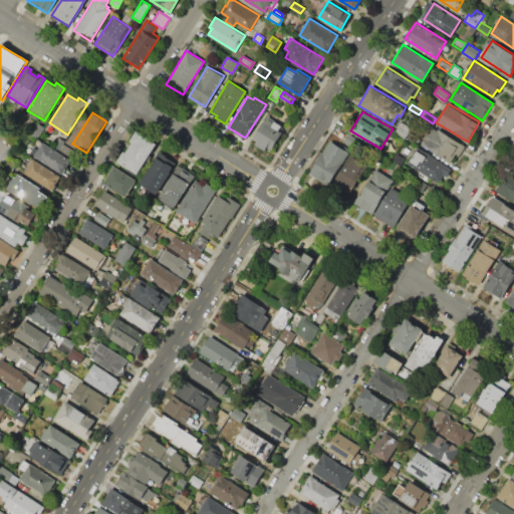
[(268,116),(286,127),(271,151),(266,148),(265,150),(255,144),(256,142),(252,139),(263,120),(265,121),(268,116)]
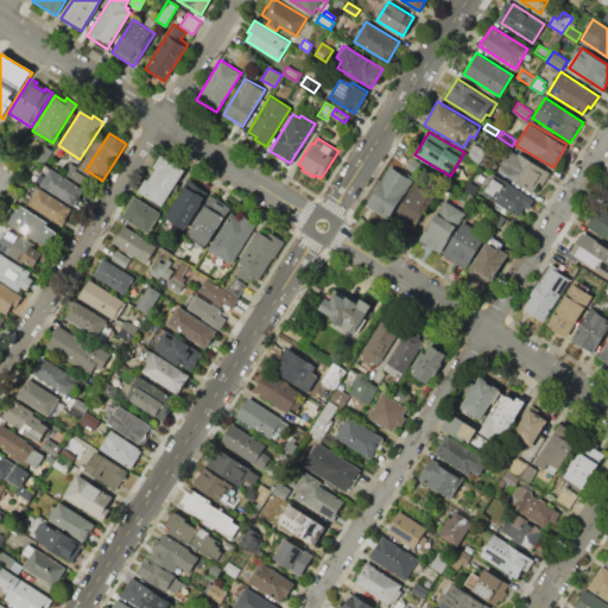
[(475,144),(482,149),(483,146),(488,149),(480,164),(468,157),(475,144)]
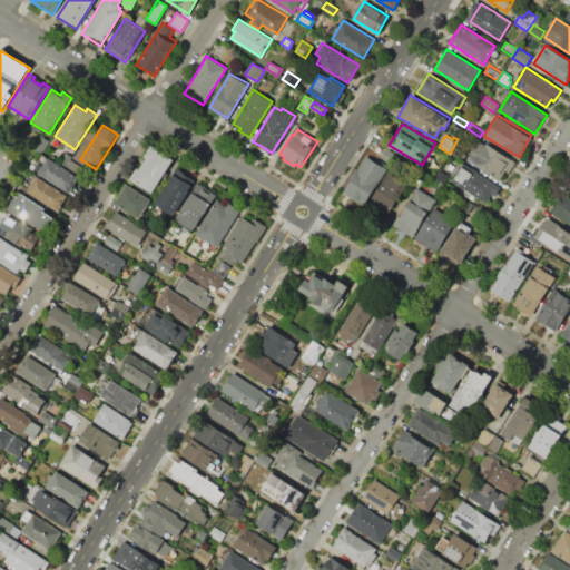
[(42,136),(50,141),(41,156),(33,150),(42,136)]
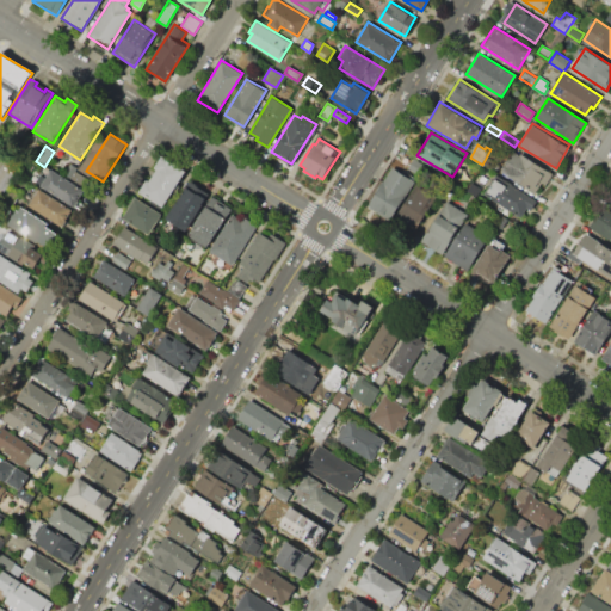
[(501,171),(514,149),(553,173),(547,184),(541,180),(535,191),(501,171)]
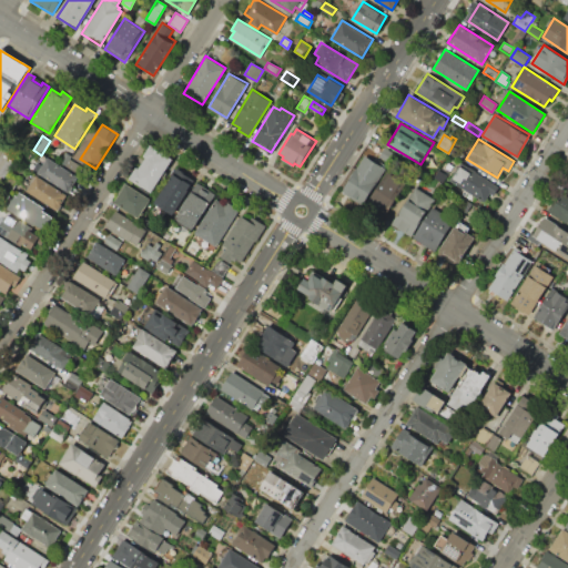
[(0,156),(9,143),(21,151),(2,180),(0,178),(0,156)]
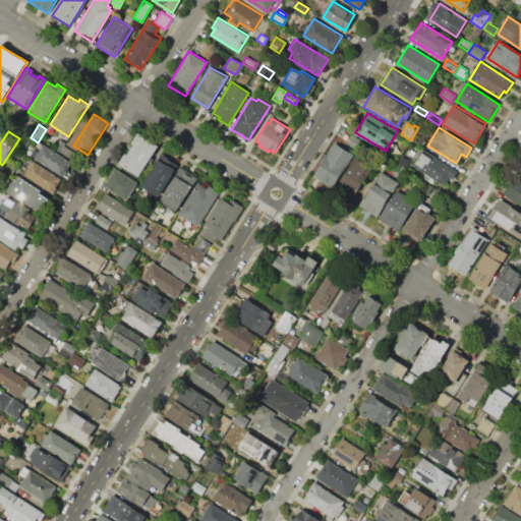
[(138,132),(160,145),(139,177),(119,164),(125,153),(128,155),(134,145),(131,143),(138,132)]
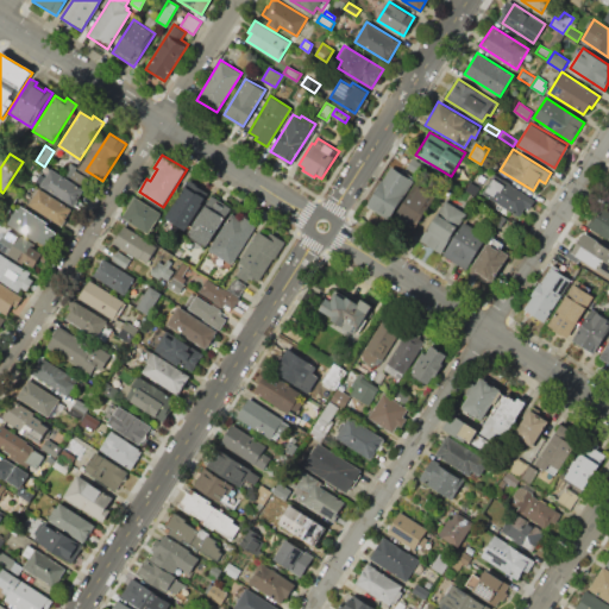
[(413,157),(427,165),(421,176),(406,168),(413,157)]
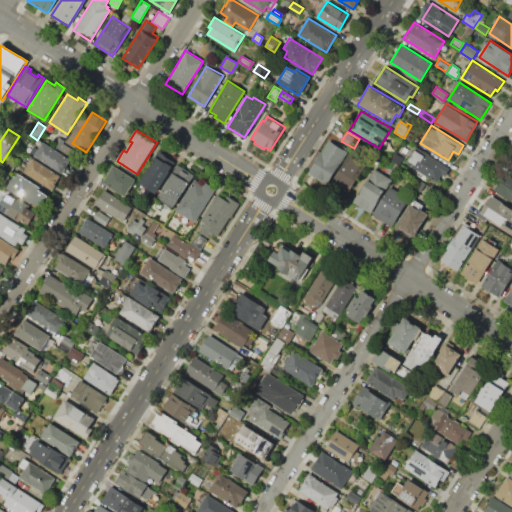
[(329,140),(348,152),(327,185),(307,173),(329,140)]
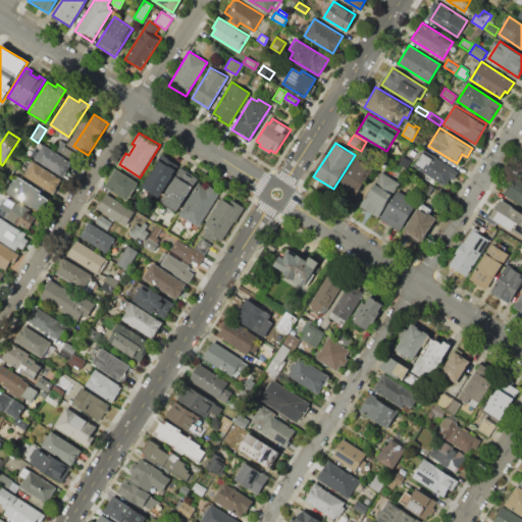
[(31,156),(35,150),(39,152),(44,144),(73,163),(64,177),(31,156)]
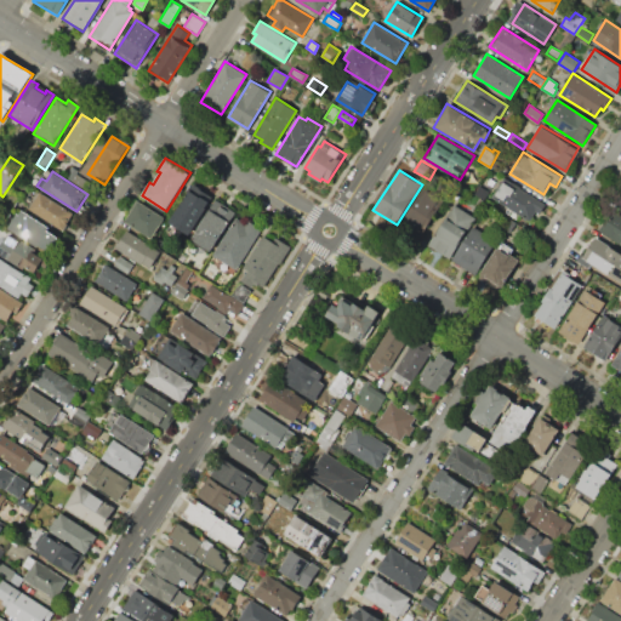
[(75,174),(90,182),(85,191),(70,182),(75,174)]
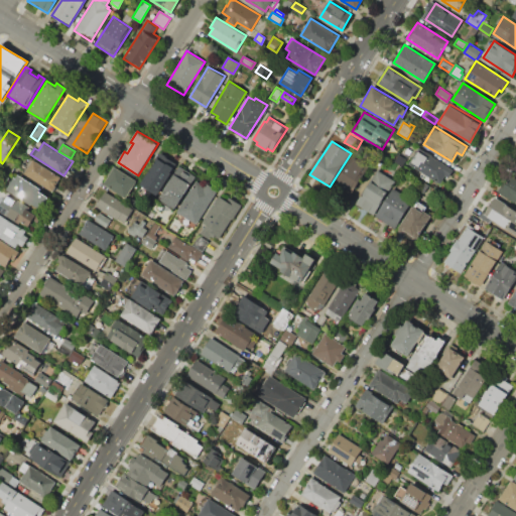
[(419,147),(454,168),(448,176),(445,174),(440,183),(408,164),(419,147)]
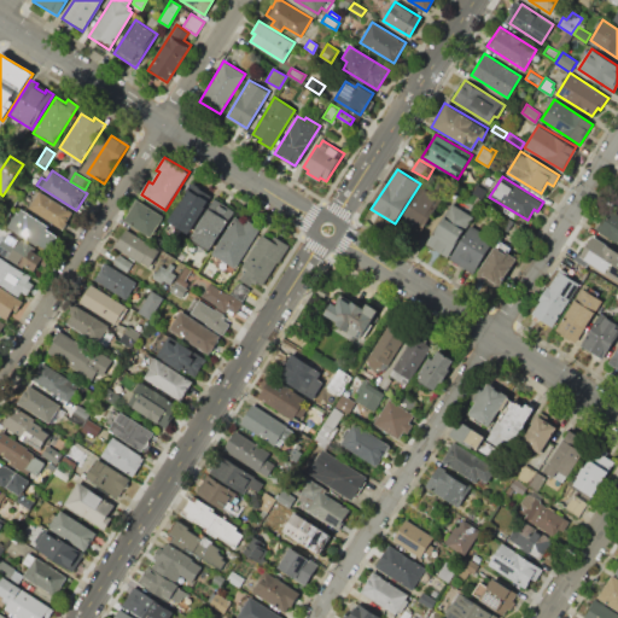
[(191,182),(211,194),(188,232),(168,219),(191,182)]
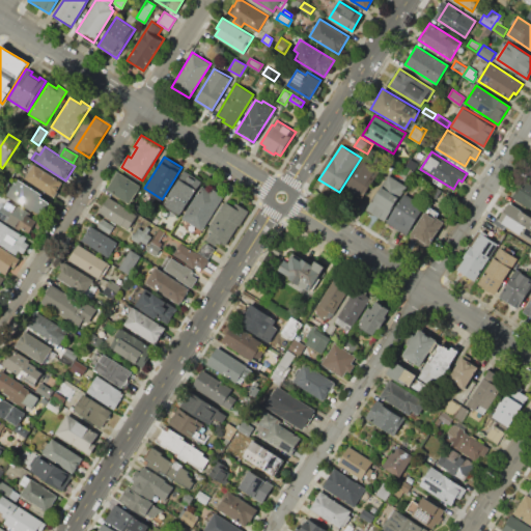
[(410,159),(418,164),(415,170),(406,165),(410,159)]
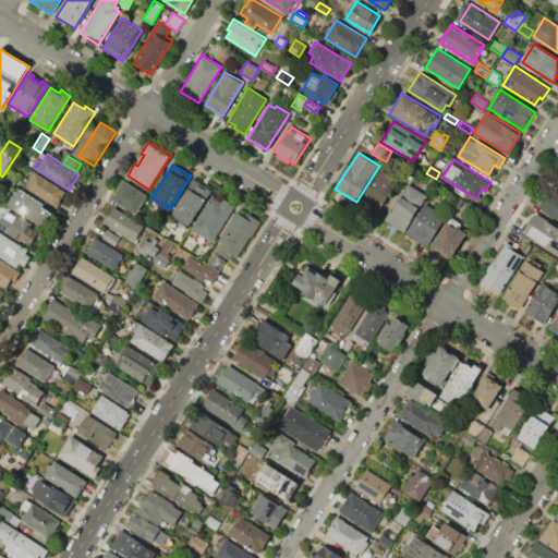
[(399,181),(377,216),(359,205),(380,169),(399,181)]
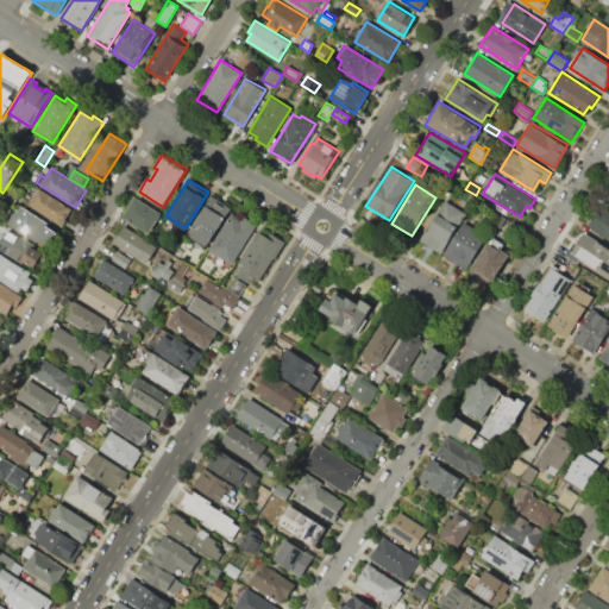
[(38,188),(73,209),(62,227),(27,206),(38,188)]
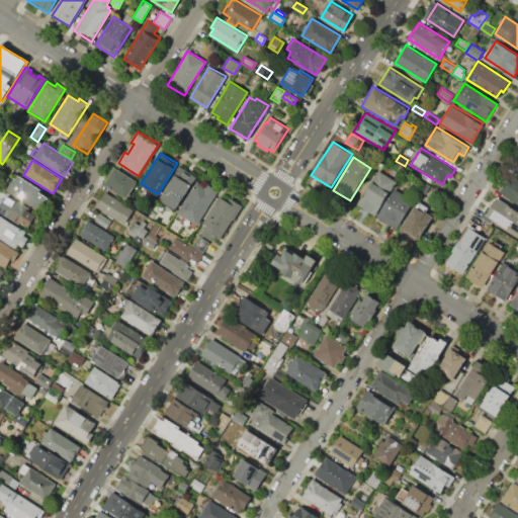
[(400,165),(405,168),(399,178),(394,175),(400,165)]
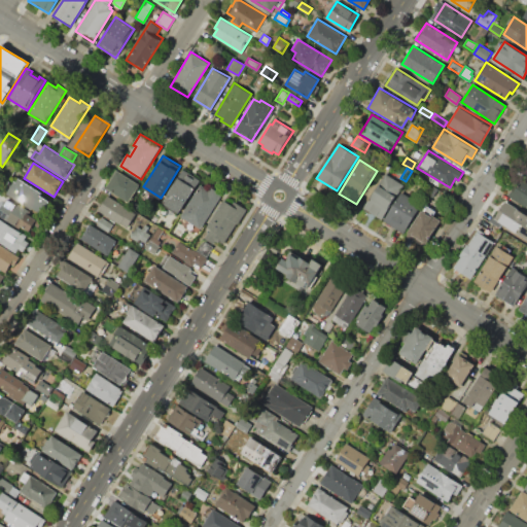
[(116,170),(140,184),(129,203),(105,188),(116,170)]
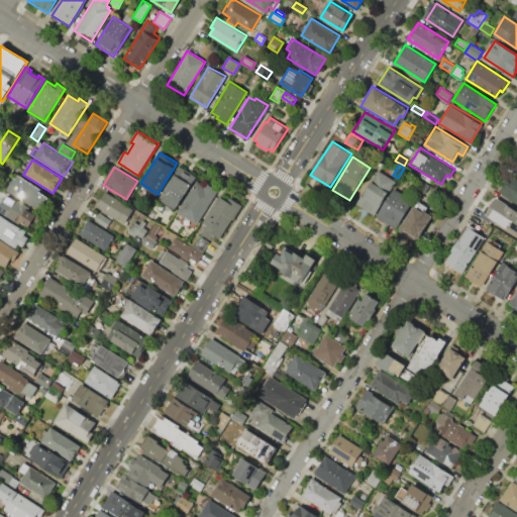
[(180,167),(196,177),(175,211),(159,201),(180,167)]
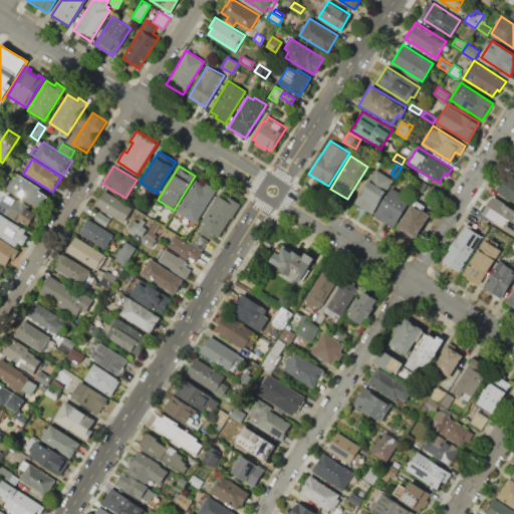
[(376,168),(395,179),(373,214),(355,203),(376,168)]
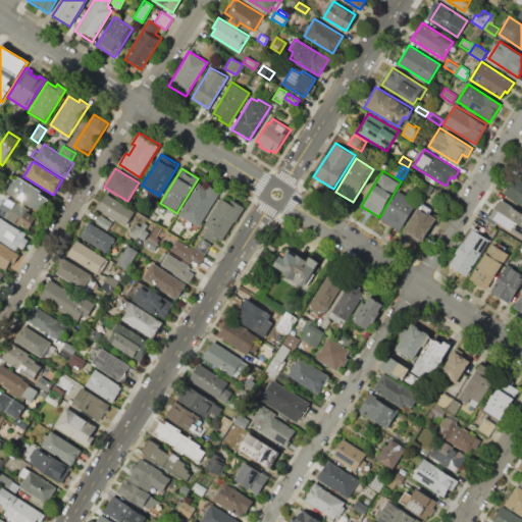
[(19,176),(42,191),(41,193),(49,199),(41,212),(7,191),(14,178),(16,180),(19,176)]
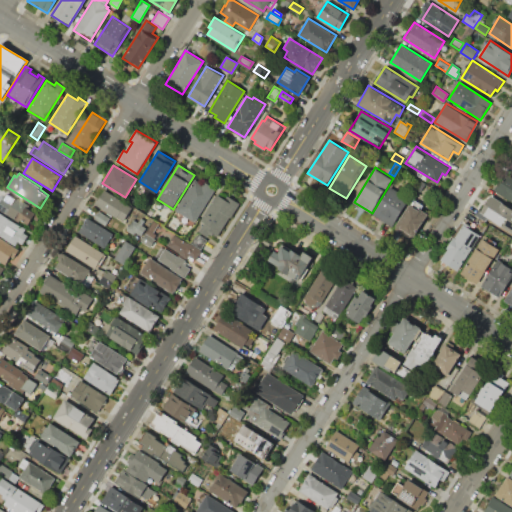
[(506,173),(511,176),(511,202),(493,191),(496,185),(499,186),(506,173)]
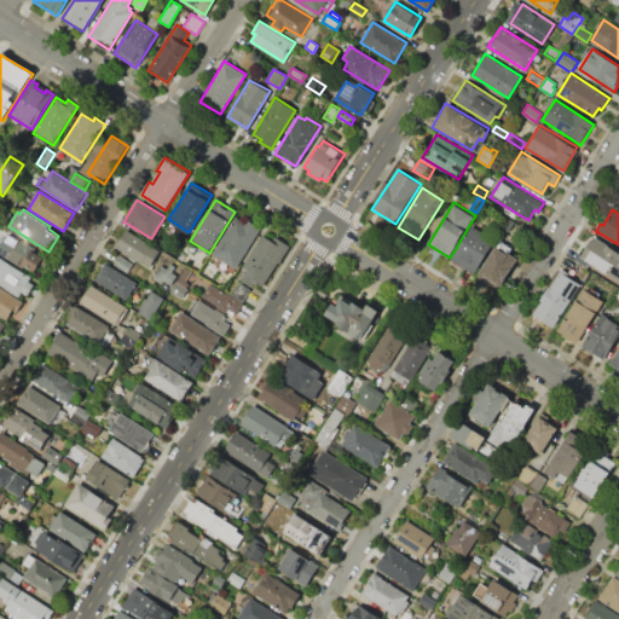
[(260,229),(235,268),(213,255),(236,218),(243,223),(246,219),(260,229)]
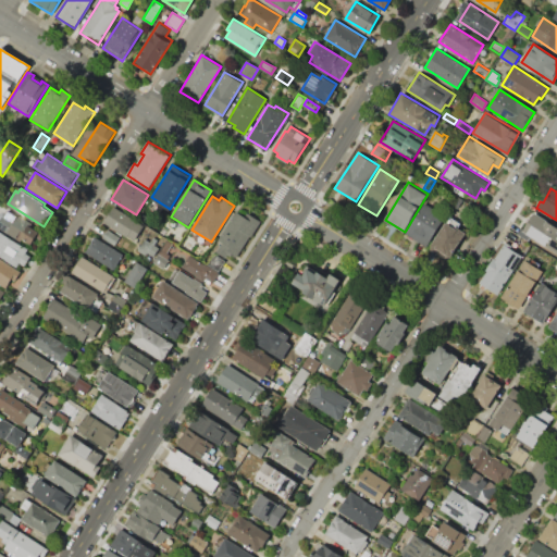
[(459,197),(472,205),(467,214),(454,206),(459,197)]
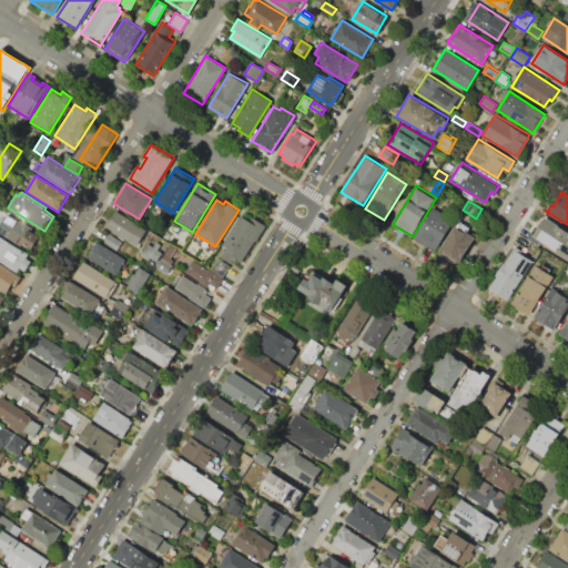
[(434,206),(455,219),(434,253),(413,241),(434,206)]
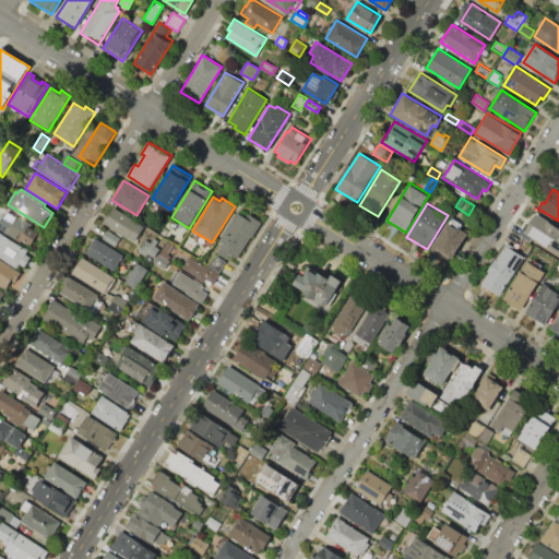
[(115,207),(144,226),(134,242),(105,224),(115,207)]
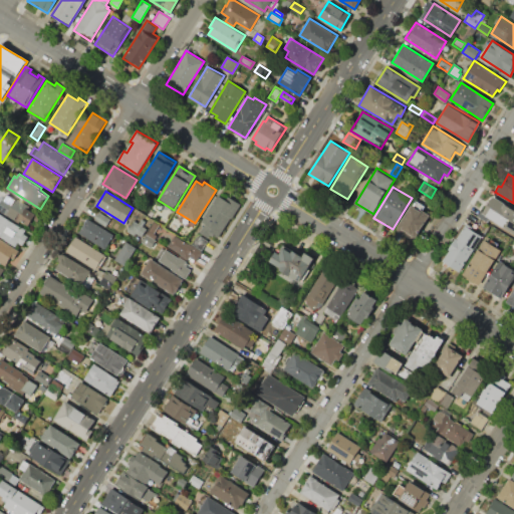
[(0,211),(0,203),(7,193),(42,215),(38,221),(33,218),(28,225),(22,221),(20,224),(0,211)]
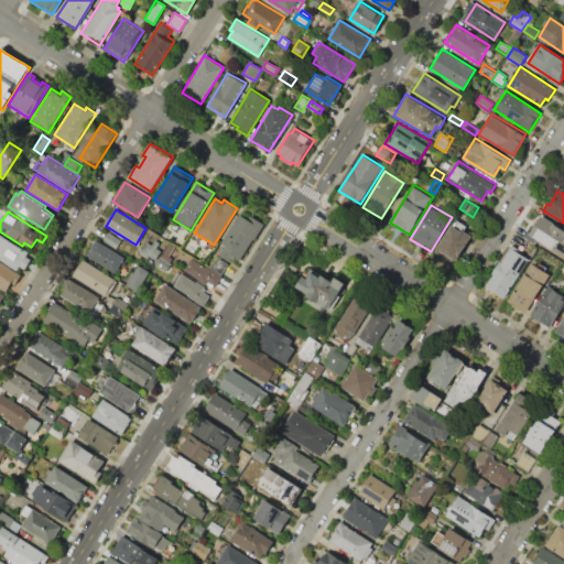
[(239,214),(251,221),(253,217),(264,224),(255,240),(252,239),(239,259),(232,256),(229,261),(219,256),(226,246),(221,242),(239,214)]
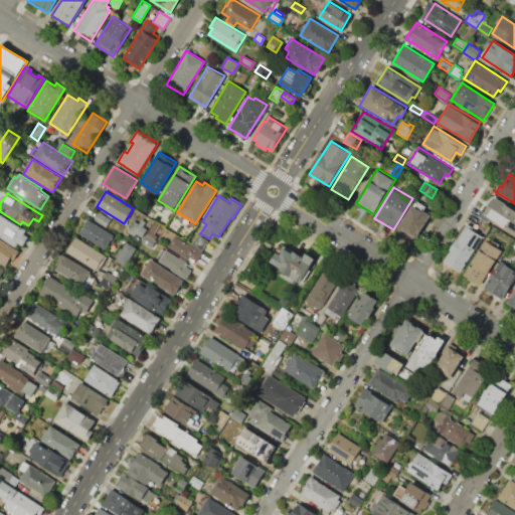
[(494,195),(514,208),(514,236),(481,216),(494,195)]
